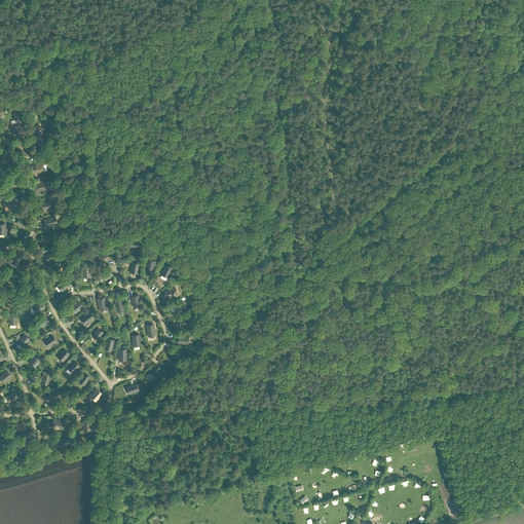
[(20,132),(17,125),(19,125),(16,120),(9,123),(11,129),(12,129),(13,134),(20,132)]
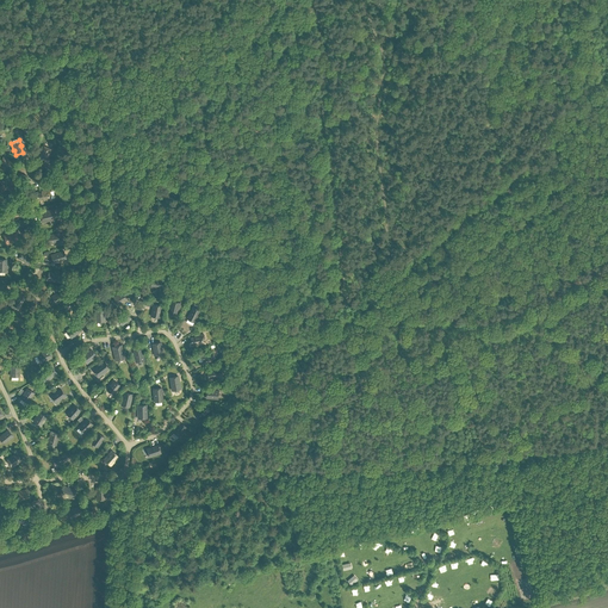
[(47,153),(50,147),(42,142),(37,150),(38,152),(37,155),(43,157),(45,152),(47,153)]
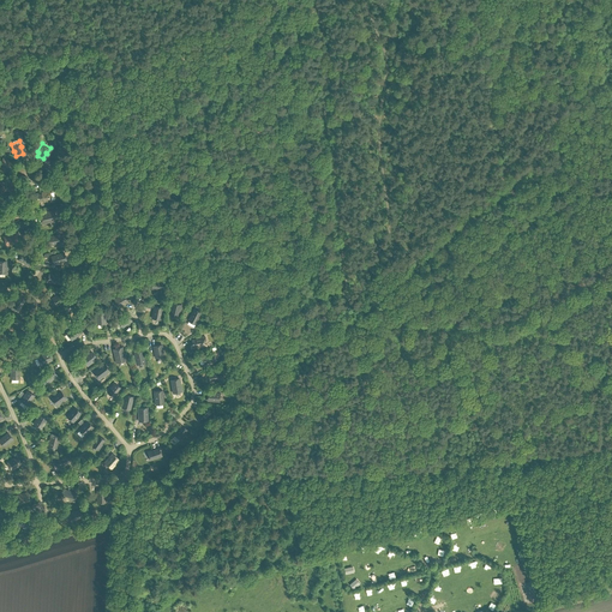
[(6,169),(10,163),(5,160),(5,159),(1,155),(0,156),(0,166),(1,167),(1,166),(6,169)]
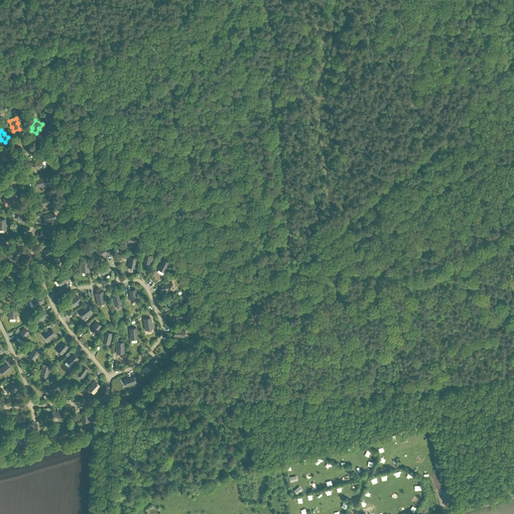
[(41,166),(40,159),(35,159),(35,160),(29,161),(29,167),(34,166),(34,167),(41,166)]
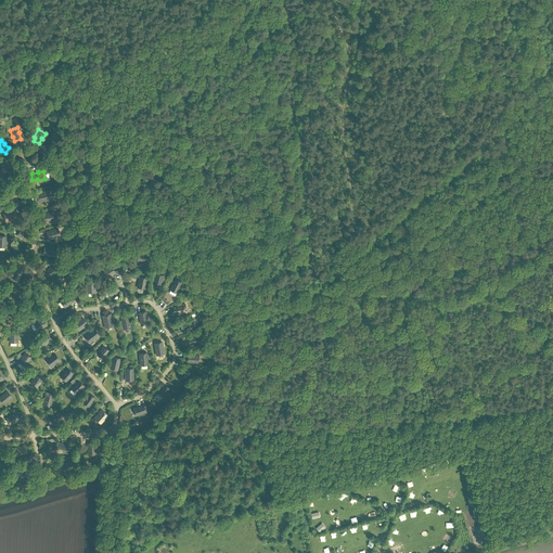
[(9,200),(18,194),(15,188),(5,192),(9,200)]
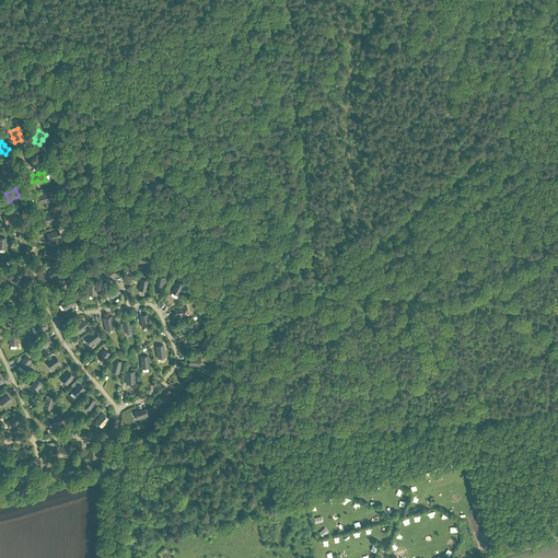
[(34,193),(36,201),(49,199),(47,189),(34,193)]
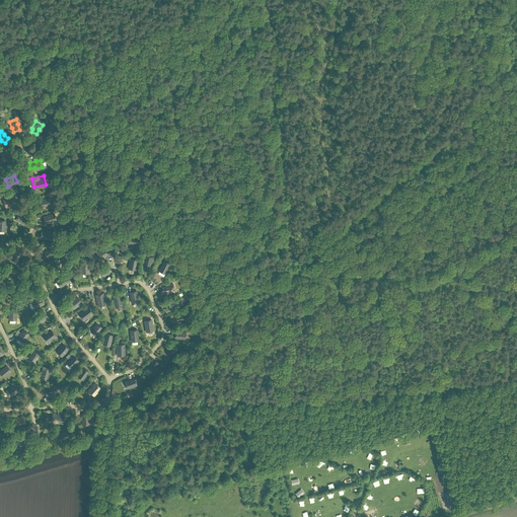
[(4,205),(13,202),(11,195),(1,199),(4,205)]
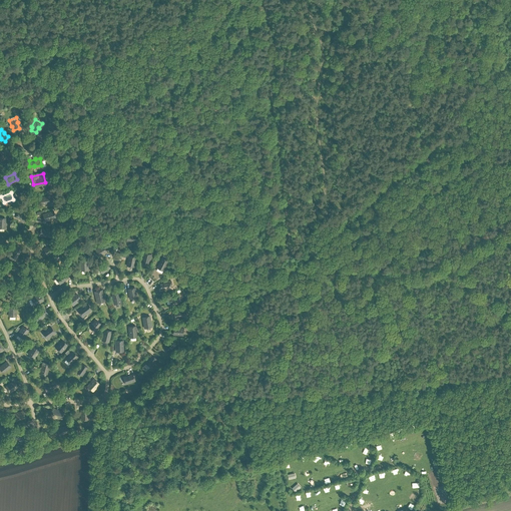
[(47,194),(37,196),(36,196),(38,202),(48,201),(47,194)]
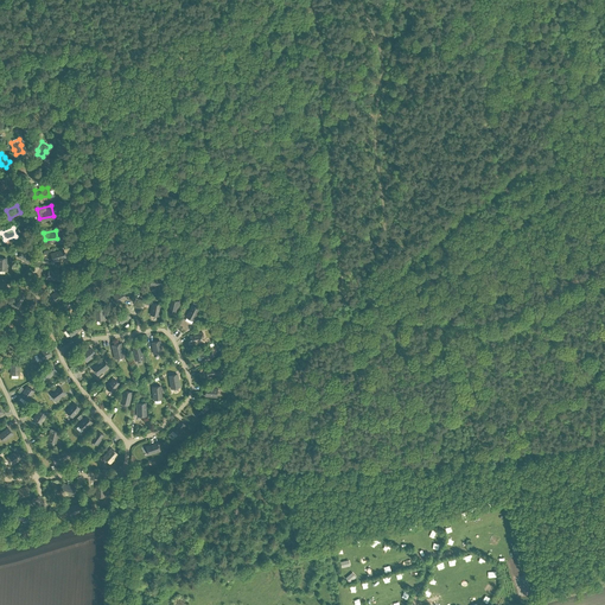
[(48,250),(51,260),(64,256),(61,246),(48,250)]
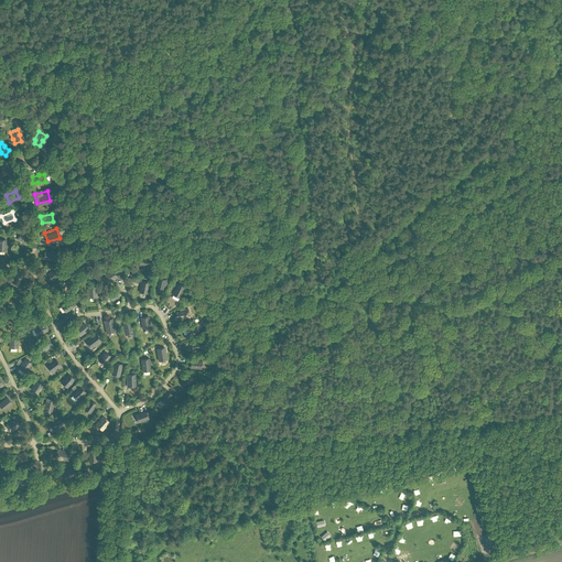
[(25,241),(29,235),(18,230),(15,237),(25,241)]
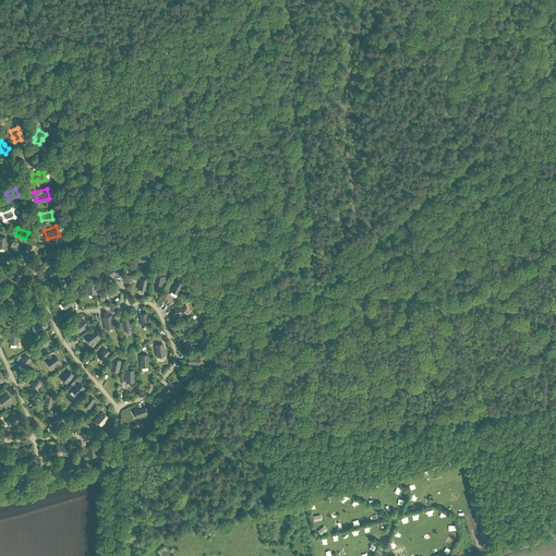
[(39,254),(52,257),(55,249),(43,245),(39,254)]
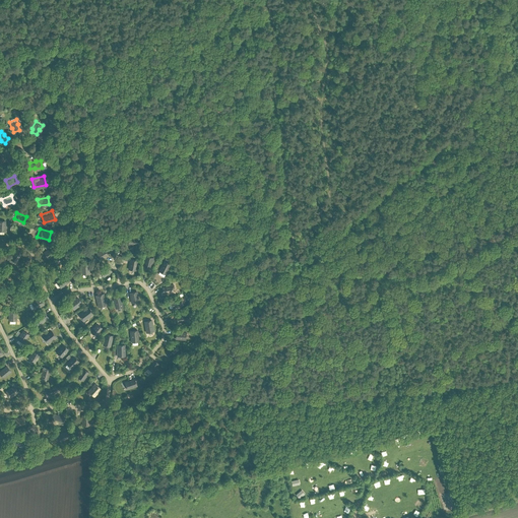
[(54,250),(50,244),(42,250),(46,256),(54,250)]
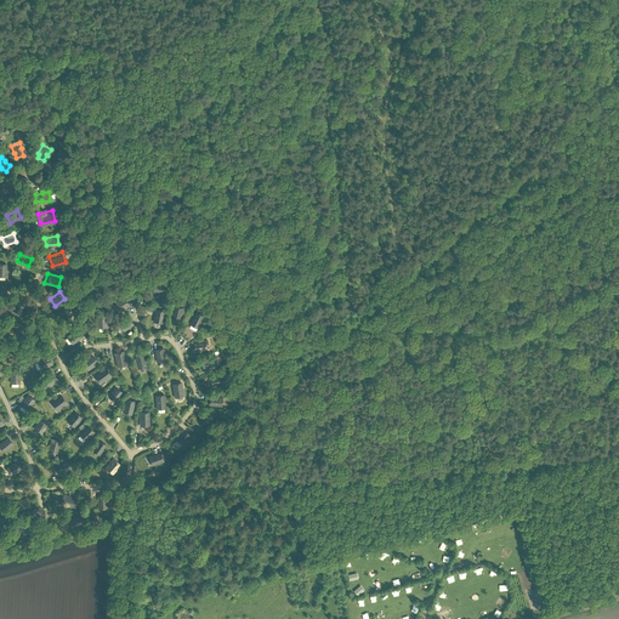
[(118,308),(128,302),(124,295),(113,300),(118,308)]
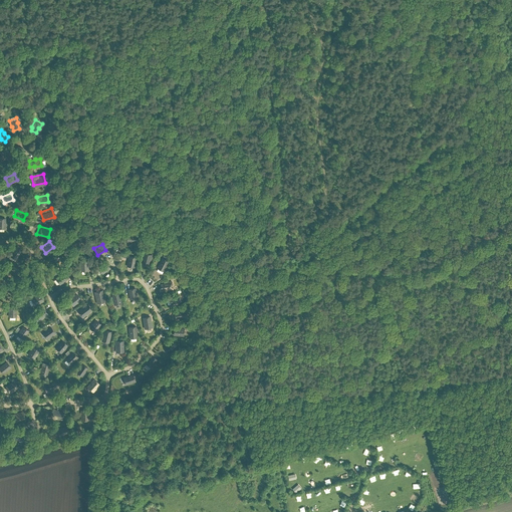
[(11,245),(2,252),(7,259),(16,251),(11,245)]
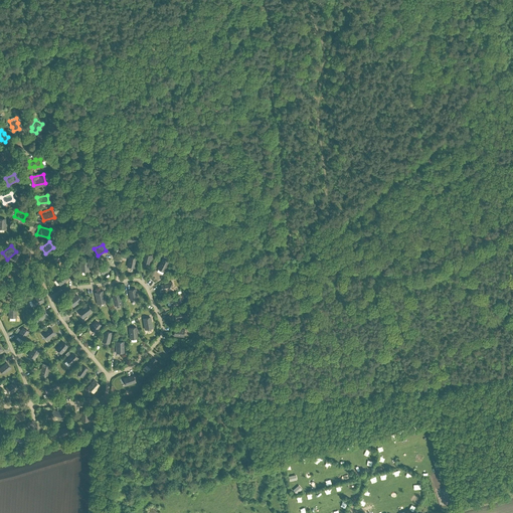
[(148,265),(150,253),(144,251),(141,263),(148,265)]
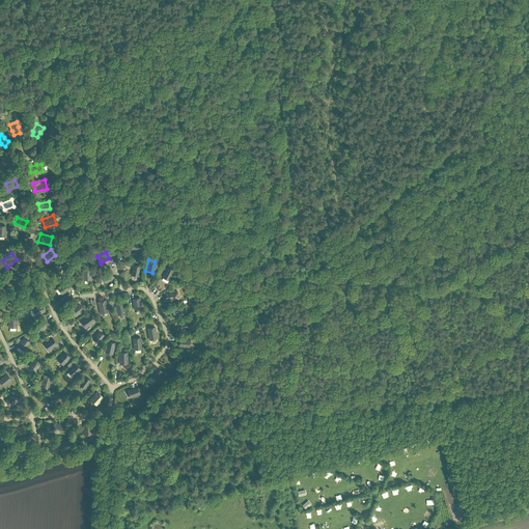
[(136,274),(138,265),(131,262),(130,273),(136,274)]
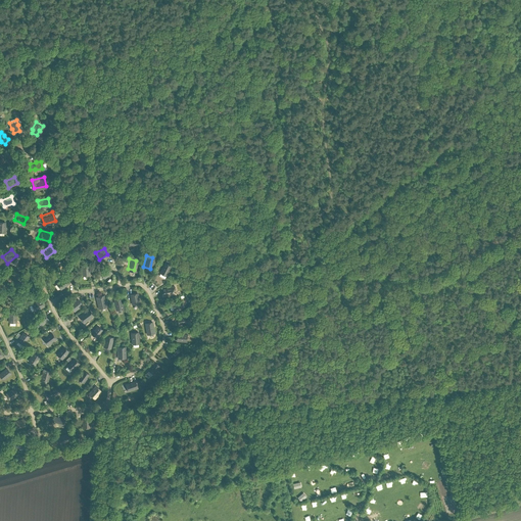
[(166,274),(171,265),(163,261),(158,271),(166,274)]
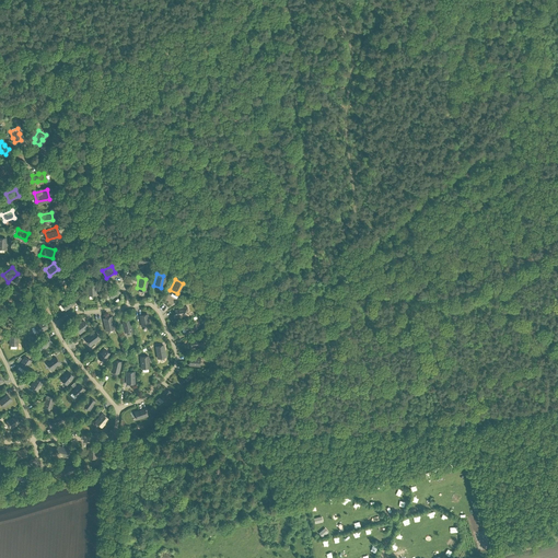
[(108,297),(118,290),(114,285),(105,290),(108,297)]
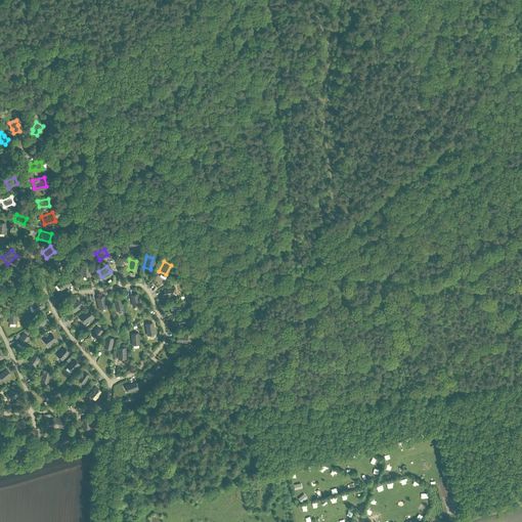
[(59,288),(68,283),(63,276),(55,281),(59,288)]
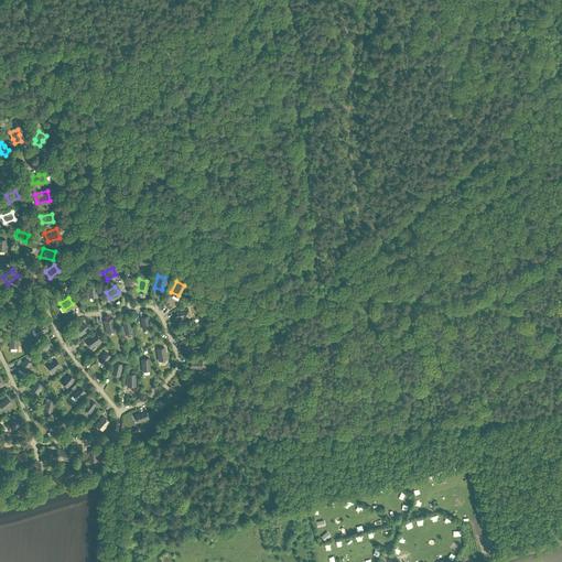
[(180,316),(188,315),(186,307),(182,307),(182,309),(174,310),(175,316),(180,315),(180,316)]
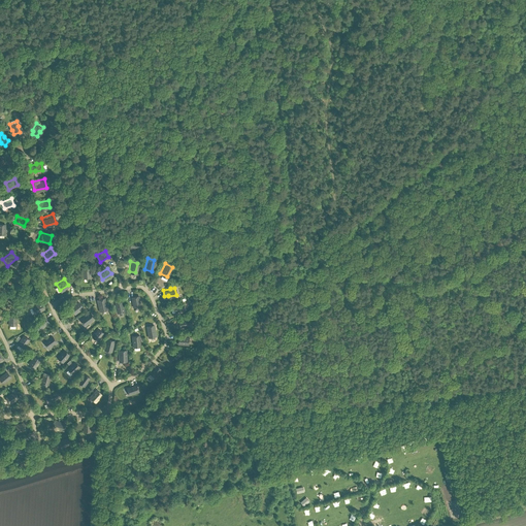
[(132,305),(138,304),(137,294),(130,295),(132,305)]
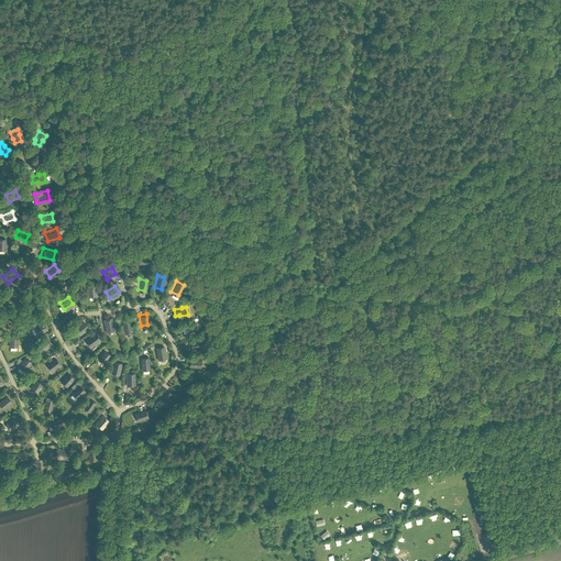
[(110,316),(101,318),(105,330),(113,329),(110,316)]
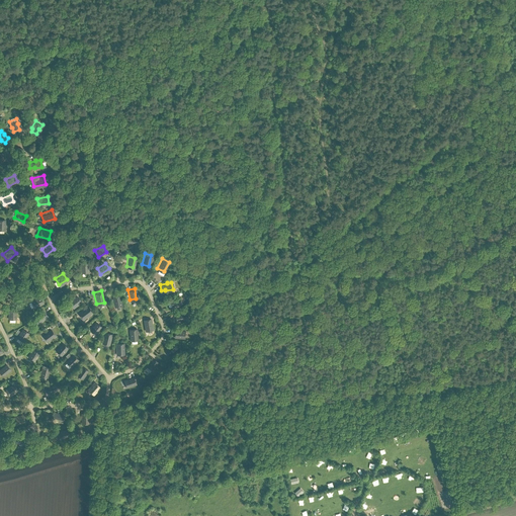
[(113,306),(120,304),(118,293),(111,295),(113,306)]
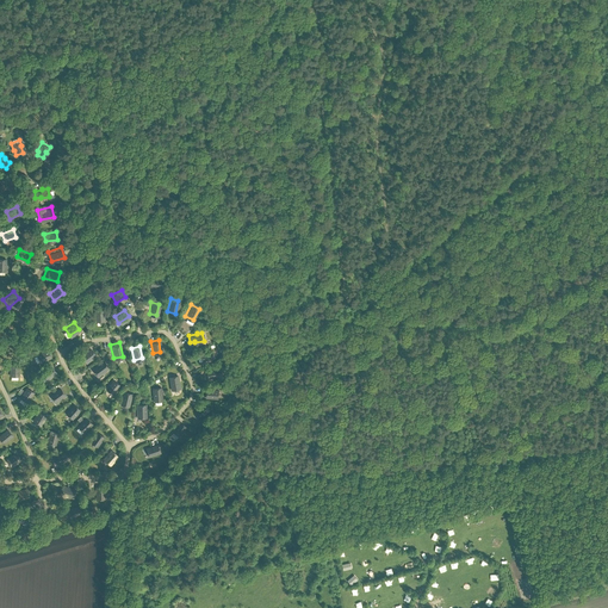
[(85,361),(94,354),(88,347),(79,354),(85,361)]
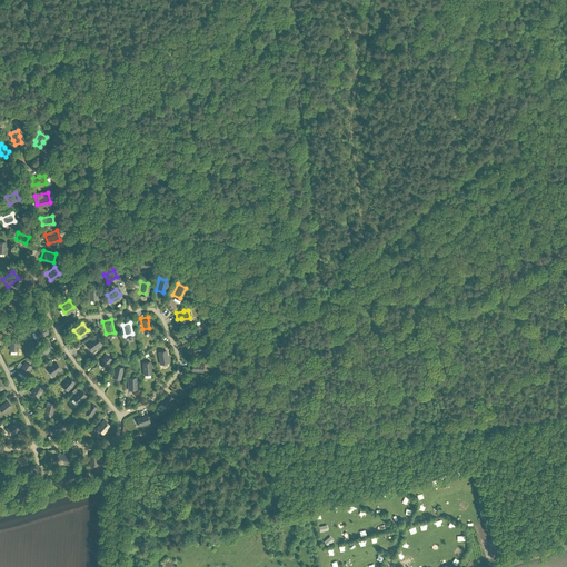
[(188,336),(198,331),(196,324),(186,328),(188,336)]
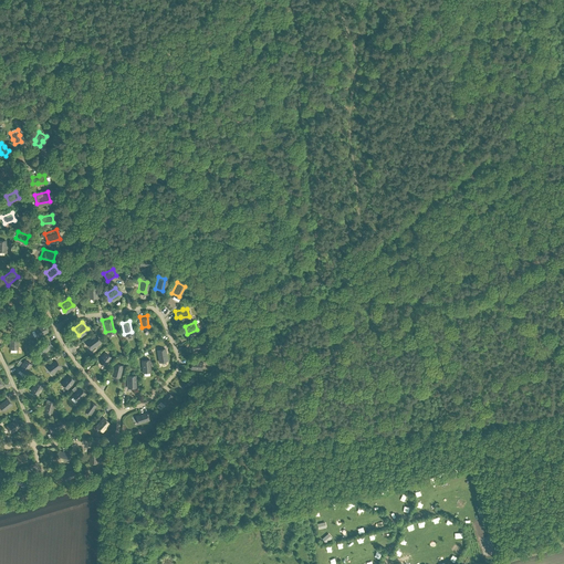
[(35,334),(45,330),(42,323),(32,327),(35,334)]
